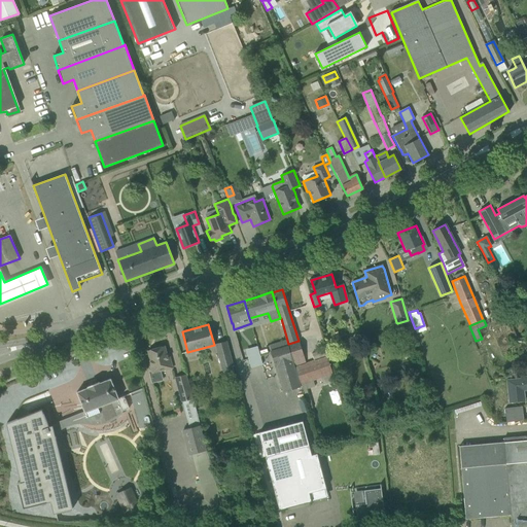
[(236,377),(226,341),(215,344),(224,380),(236,377)]
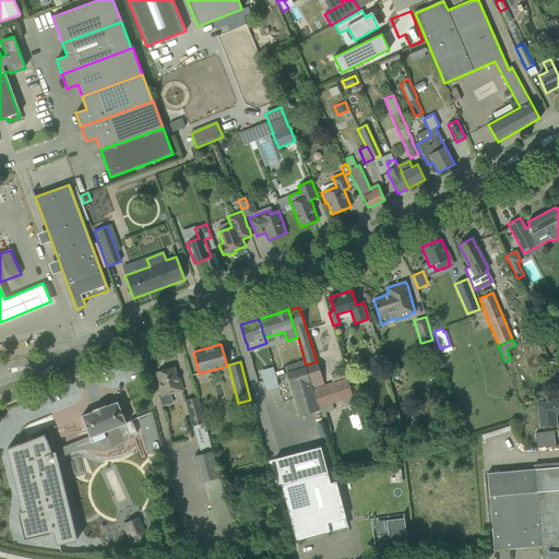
[(318,364),(306,368),(320,411),(319,412),(320,414),(333,409),(331,404),(340,402),(341,407),(354,404),(346,378),(324,385),(318,364)]
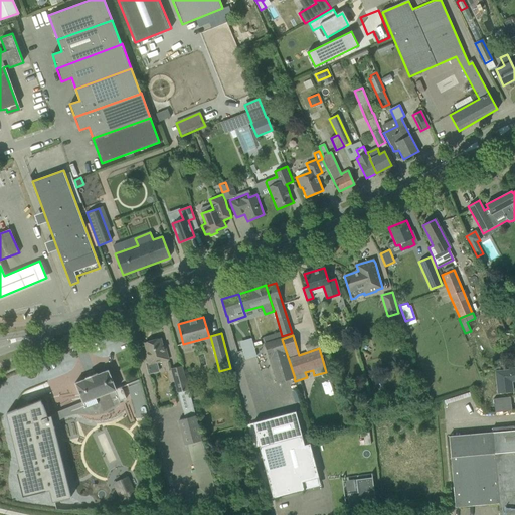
[(295,378),(282,339),(282,338),(265,343),(278,383),(294,379),(295,378)]
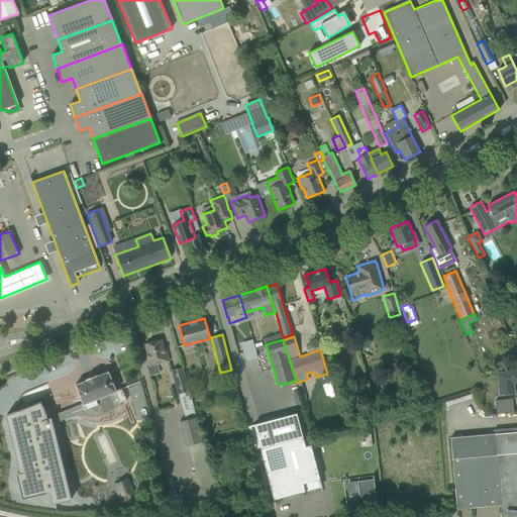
[(169,362),(166,351),(164,351),(161,340),(145,344),(147,351),(145,352),(151,374),(160,372),(158,365),(169,362)]
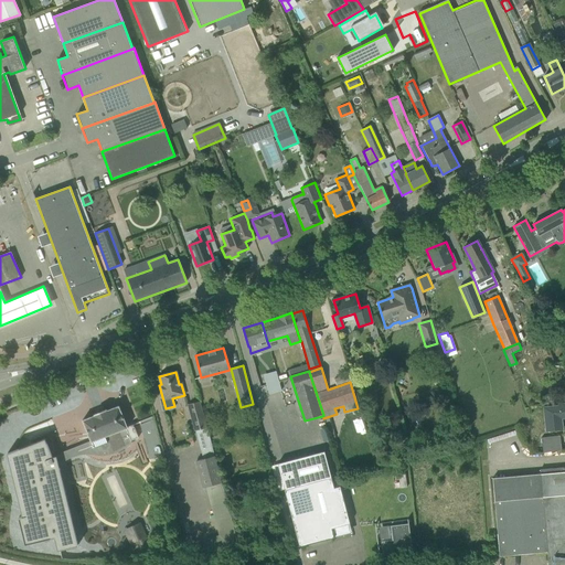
[(351,375),(354,387),(362,385),(359,373),(351,375)]
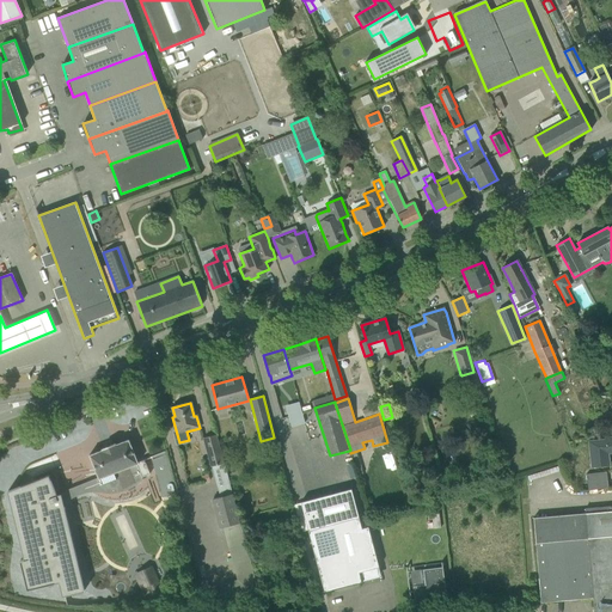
[(361,410),(363,417),(378,412),(375,405),(361,410)]
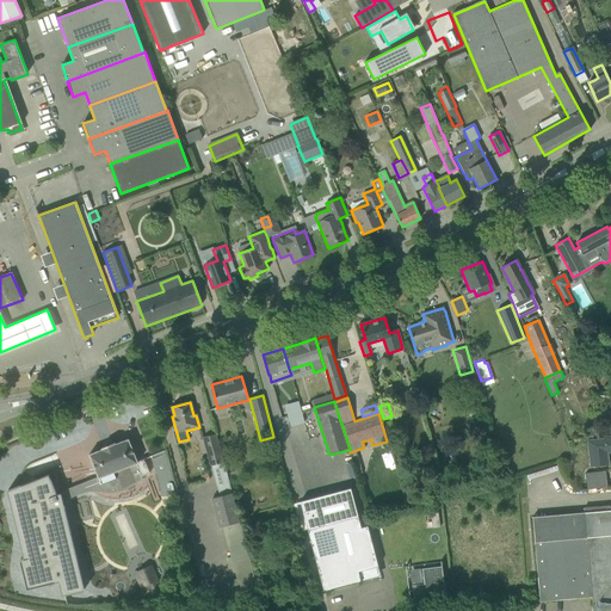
[(288,406),(281,408),(283,415),(290,414),(288,406)]
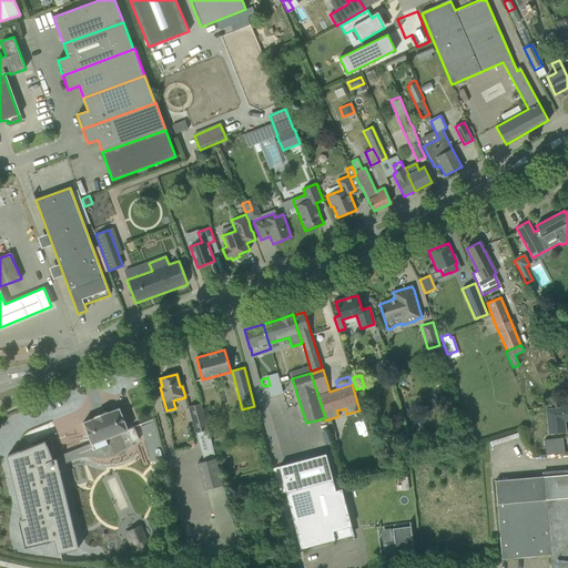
[(190,407),(196,433),(200,445),(204,462),(198,464),(202,479),(204,490),(208,489),(222,486),(219,475),(206,429),(200,405),(199,405),(190,407)]
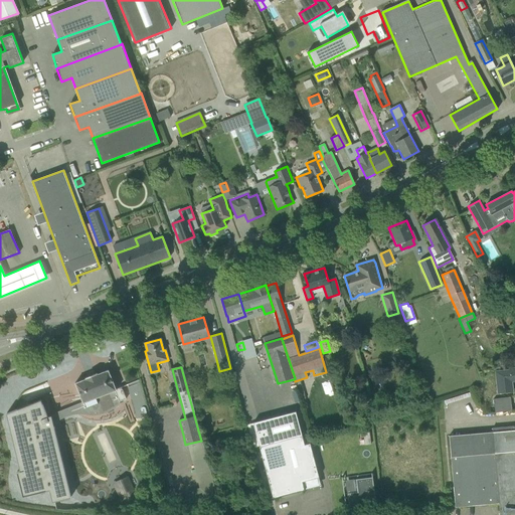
[(514,367),(508,368),(508,369),(495,371),(498,393),(513,391),(511,381),(514,380),(514,367)]
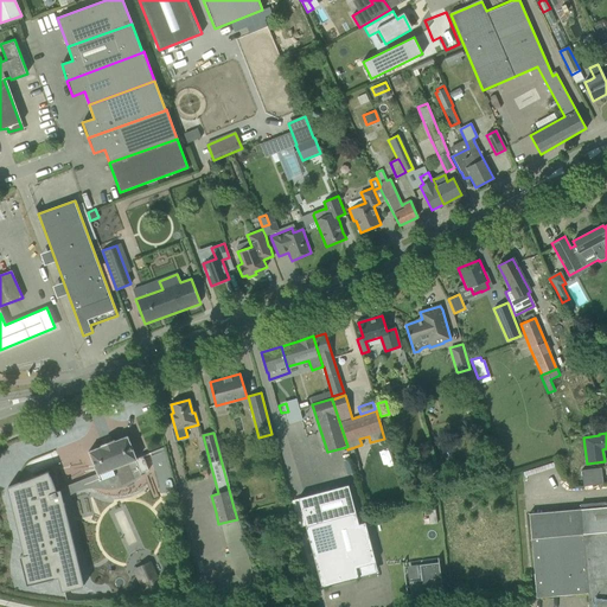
[(84,589),(63,500),(66,497),(70,494),(74,493),(78,491),(82,490),(87,489),(90,489),(94,487),(98,489),(102,489),(106,490),(110,490),(114,489),(117,489),(122,487),(127,486),(131,484),(134,481),(140,477),(141,475),(141,473),(148,470),(144,457),(136,459),(127,436),(114,441),(114,440),(102,445),(102,446),(89,452),(97,473),(56,490),(48,471),(7,487),(24,555),(19,556),(26,586),(59,577),(63,590),(71,589),(72,593),(84,589)]
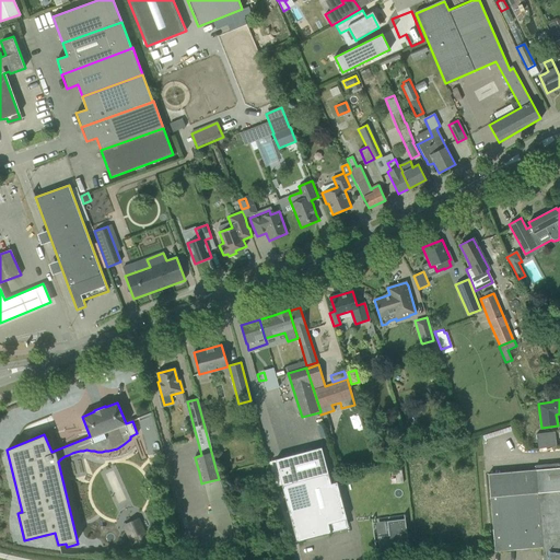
[(151,412),(139,418),(140,420),(139,421),(142,434),(147,450),(151,448),(152,454),(162,451),(151,412)]
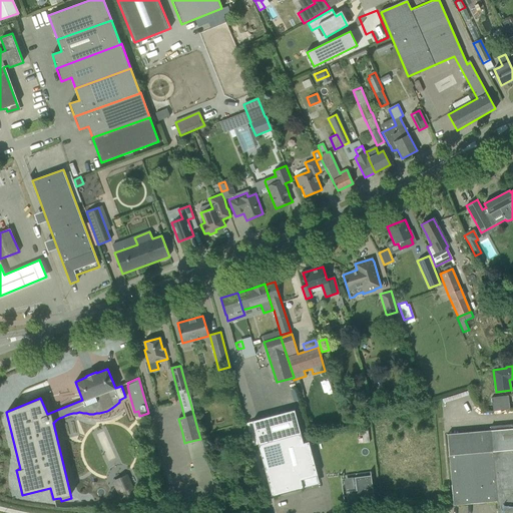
[(491,398),(493,411),(510,409),(508,396),(491,398)]
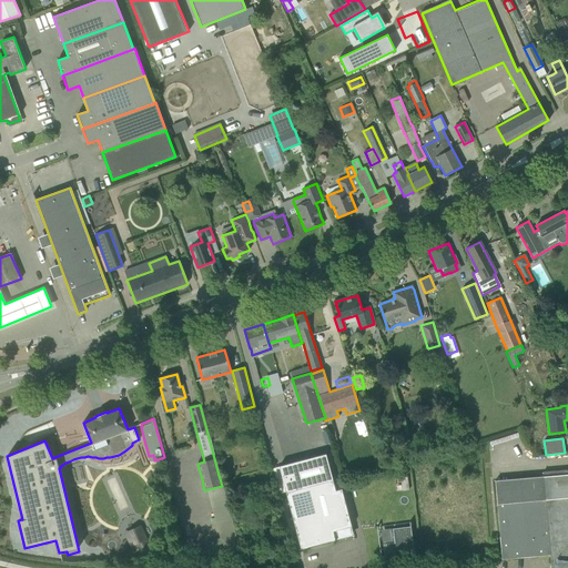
[(325,454),(279,466),(283,485),(301,550),(336,540),(334,531),(346,528),(352,527),(342,488),(335,490),(325,454)]
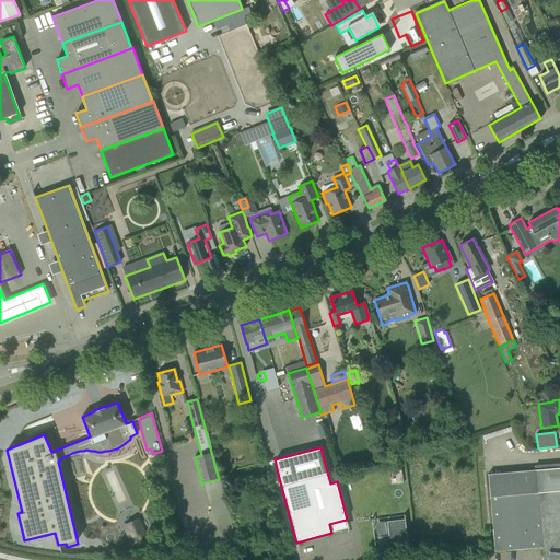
[(543,547),(543,559),(559,559),(559,467),(559,468),(559,464),(536,466),(536,470),(488,475),(494,551),(543,547)]
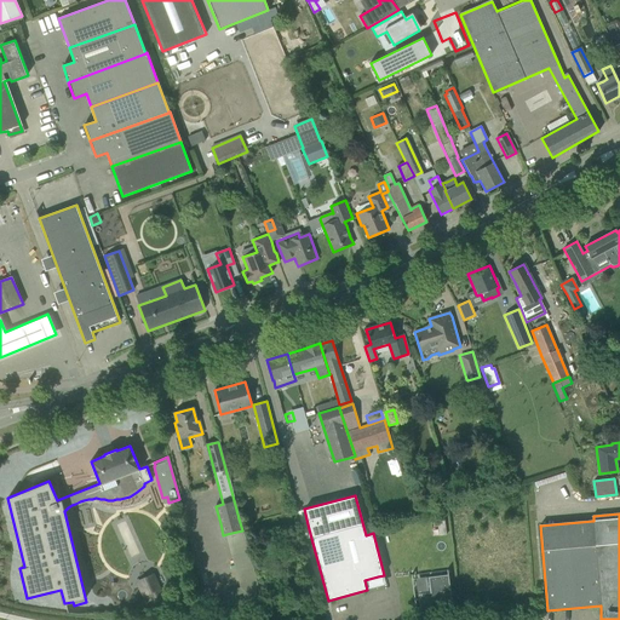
[(153,574),(137,581),(143,595),(148,593),(153,602),(162,597),(158,589),(159,589),(153,574)]
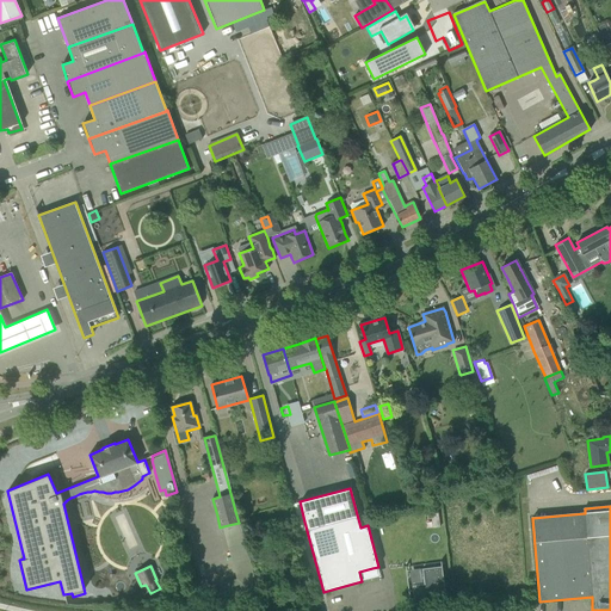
[(446,597),(442,566),(409,571),(414,602),(446,597)]
